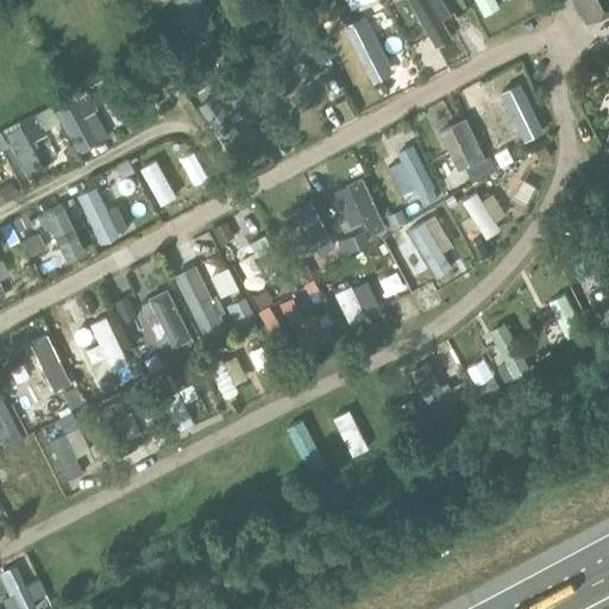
[(173,0),(190,37),(213,25),(201,0),(173,0)]
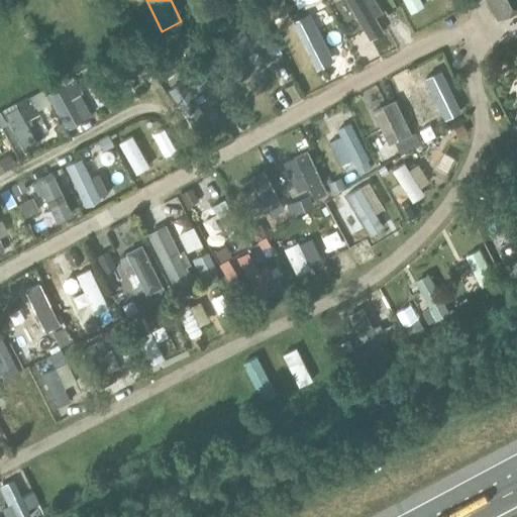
[(373,0),(345,0),(369,40),(383,32),(374,16),(381,13),(373,0)]
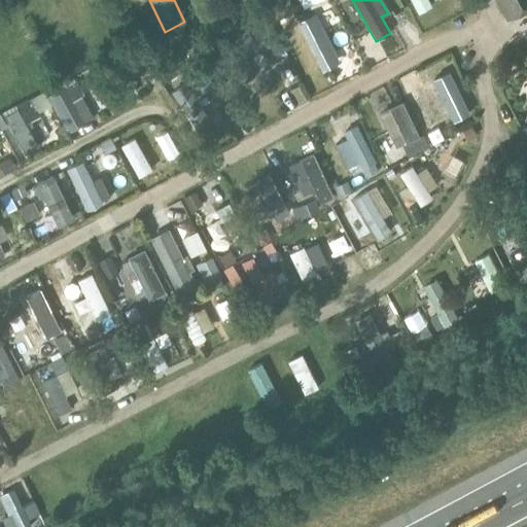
[(428,0),(412,0),(417,10),(430,3),(428,0)]
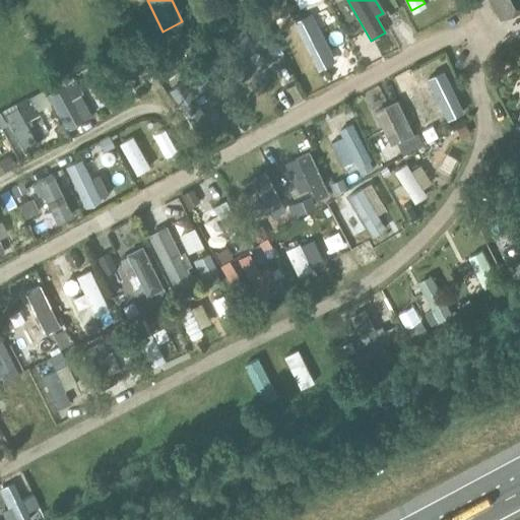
[(519,0),(492,0),(501,17),(519,8),(519,0)]
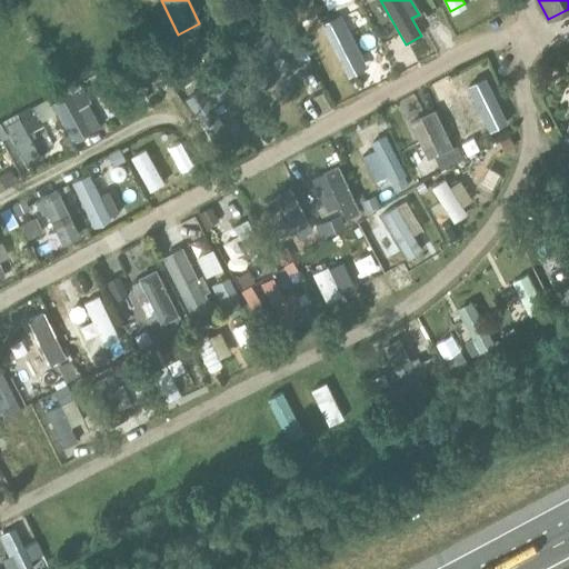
[(348,22),(327,33),(348,76),(362,69),(348,40),(356,36),(348,22)]
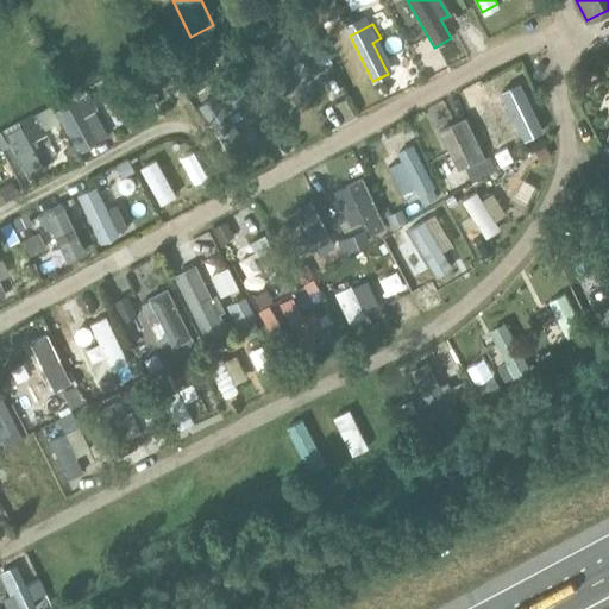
[(278,60),(294,51),(286,36),(253,54),(277,95),(294,87),(278,60)]
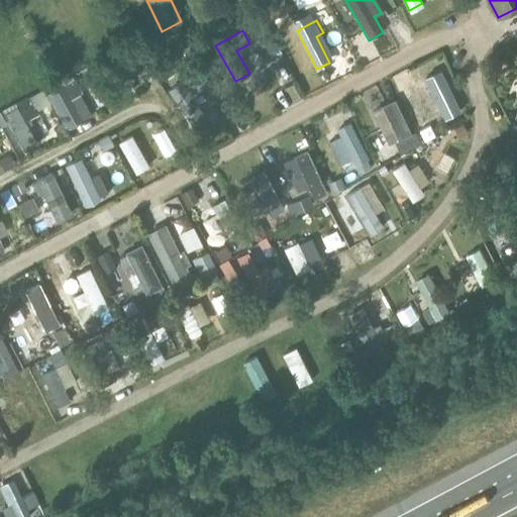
[(191,95),(209,83),(201,71),(169,91),(193,128),(207,120),(191,95)]
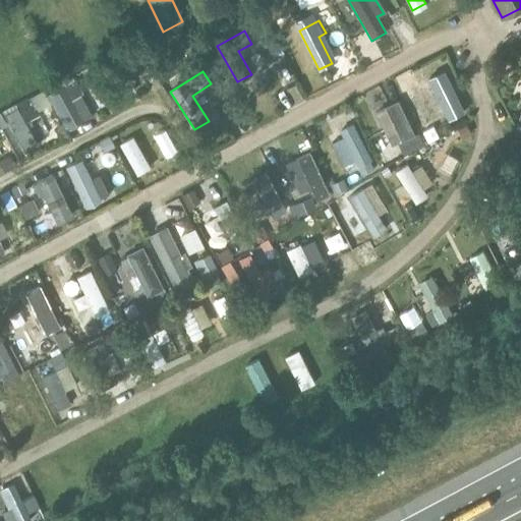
[(520,73),(504,82),(517,109),(520,106),(520,73)]
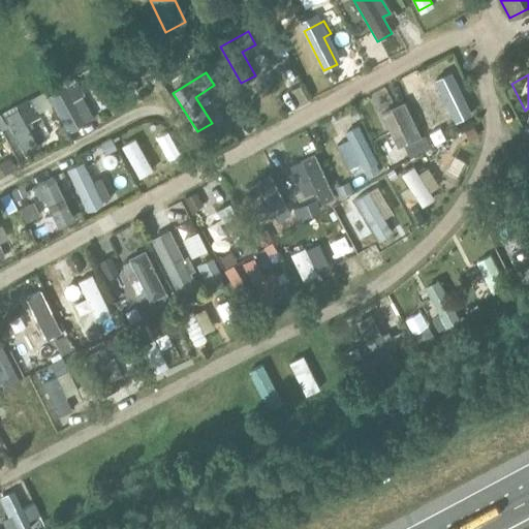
[(422,76),(410,82),(433,126),(443,121),(422,76)]
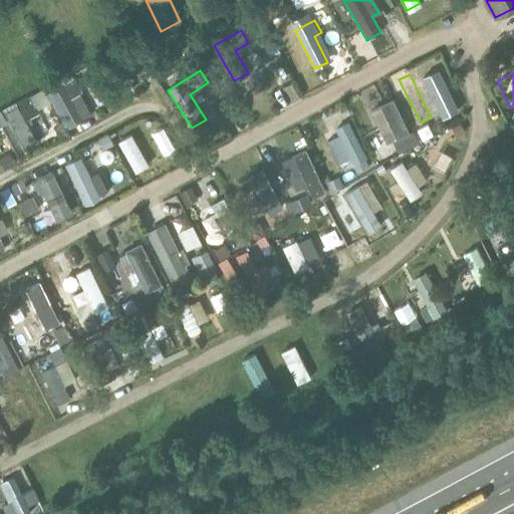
[(68,99),(80,92),(73,80),(51,93),(69,125),(79,120),(68,99)]
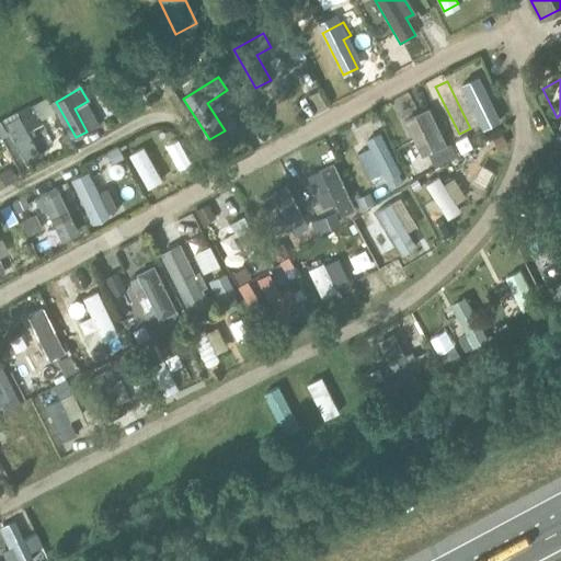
[(322,106),(311,89),(300,95),(310,113),(322,106)]
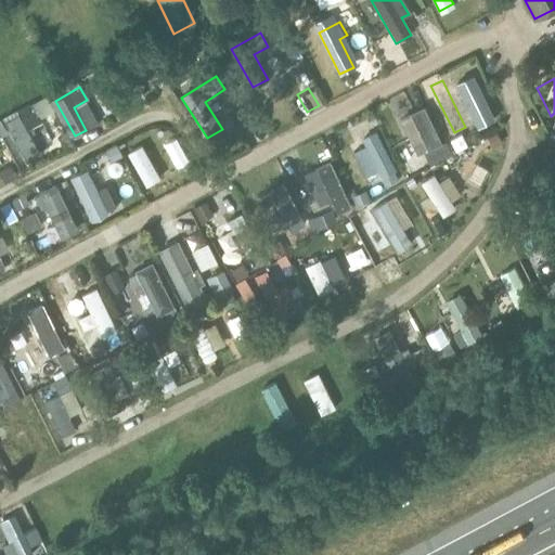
[(423,107),(411,114),(428,151),(440,145),(423,107)]
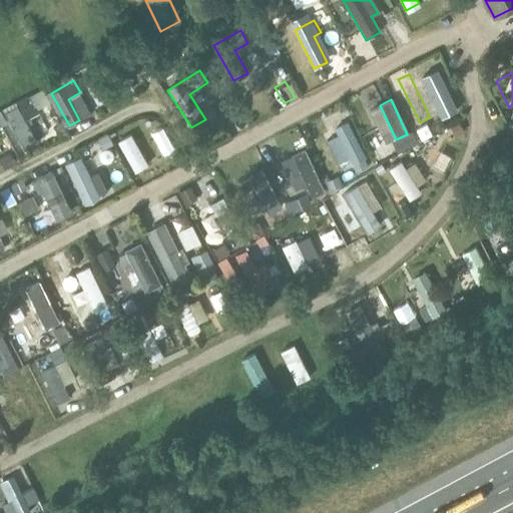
[(26,152),(39,146),(18,107),(5,113),(26,152)]
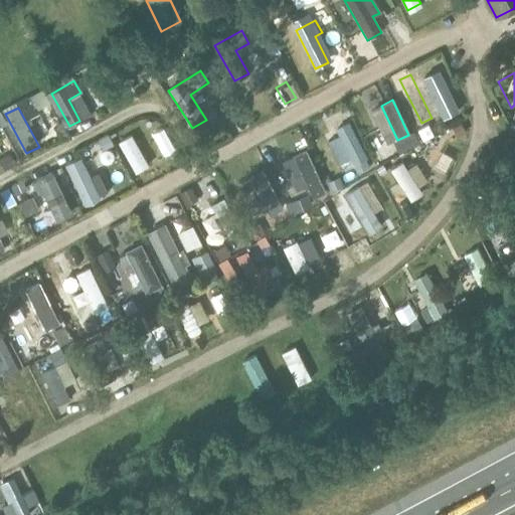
[(347,124),(337,129),(338,130),(357,168),(358,171),(368,166),(347,124)]
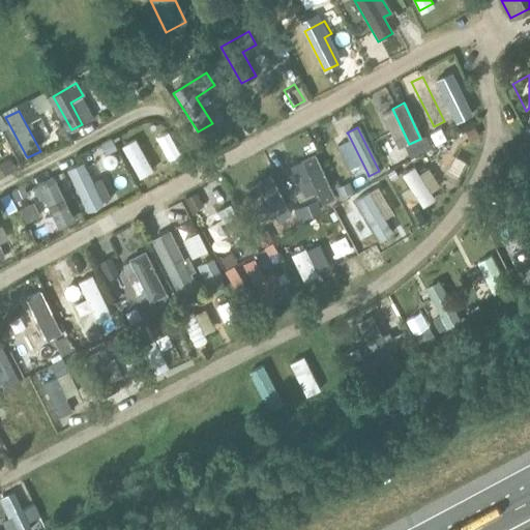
[(130,139),(117,144),(134,184),(147,178),(130,139)]
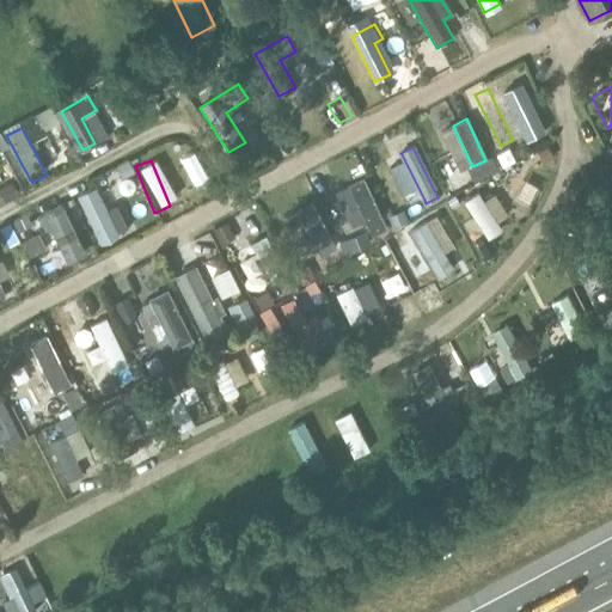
[(99,190),(112,170),(103,164),(90,183),(99,190)]
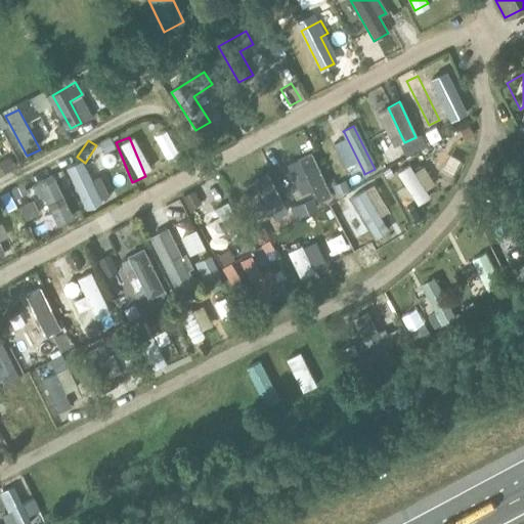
[(94,157),(100,168),(113,161),(106,150),(94,157)]
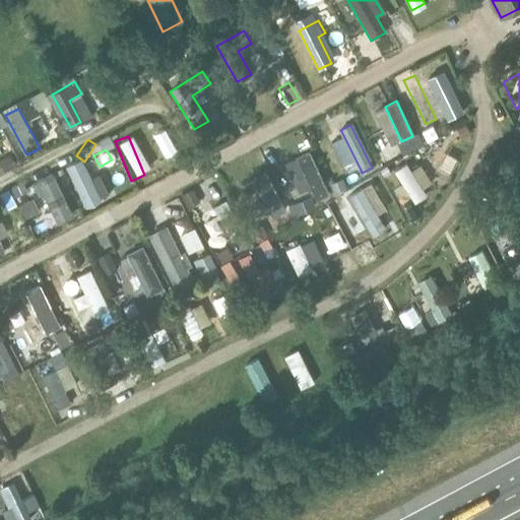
[(309,151),(296,157),(298,159),(316,200),(328,195),(309,151)]
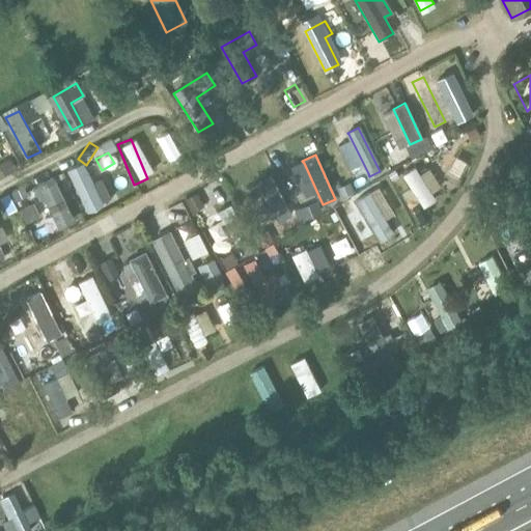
[(83,163),(67,171),(86,212),(95,211),(103,204),(83,163)]
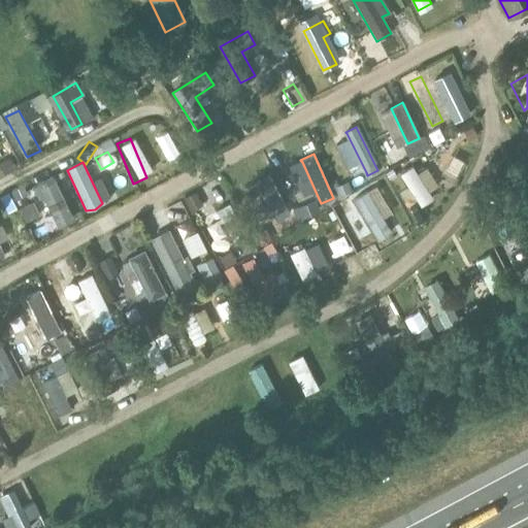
[(415,163),(404,169),(421,199),(432,193),(415,163)]
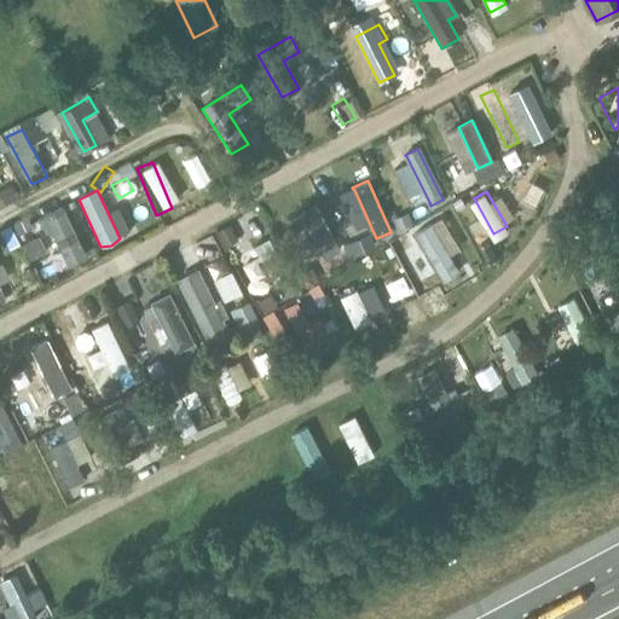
[(61,203),(12,225),(36,281),(57,272),(38,229),(65,217),(61,203)]
